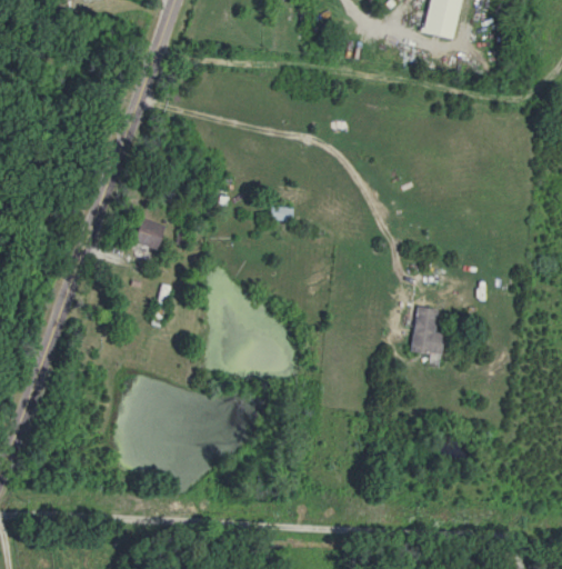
[(430,0),(424,32),(454,38),(461,0),(430,0)]
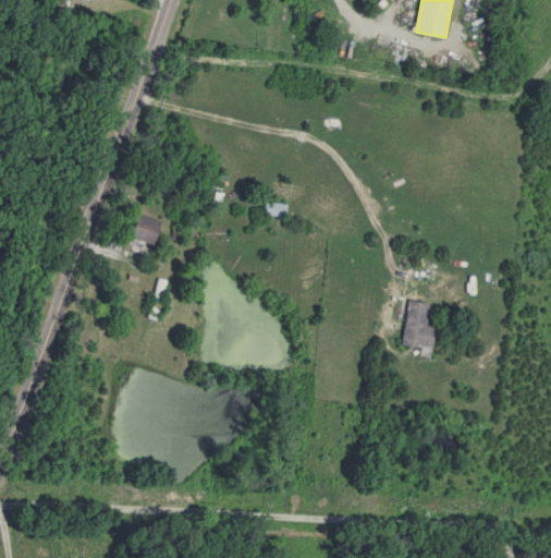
[(291,205),(269,201),(267,215),(288,218),(291,205)]
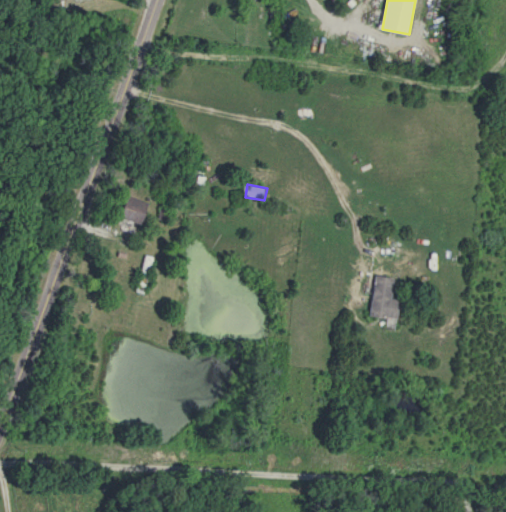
[(149,202),(126,197),(121,219),(144,224),(149,202)]
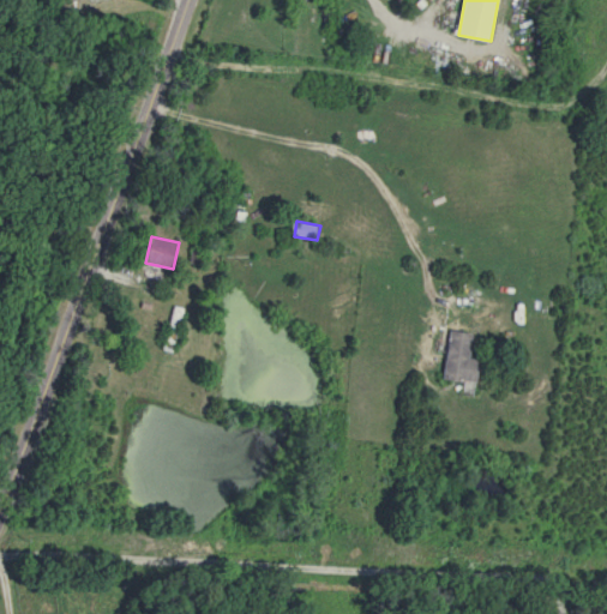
[(187,309),(176,307),(163,350),(174,354),(187,309)]
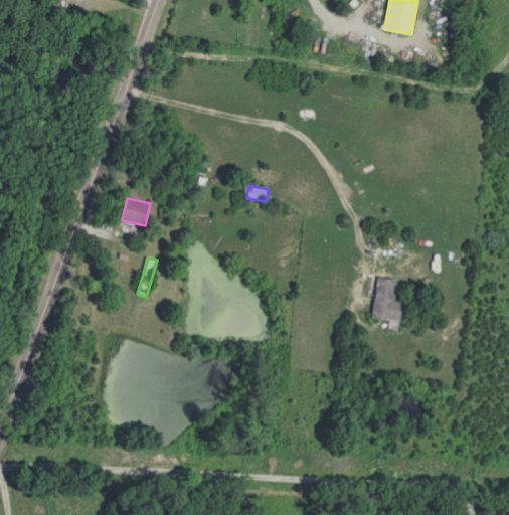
[(397,281),(378,277),(371,317),(397,322),(401,302),(393,301),(397,281)]
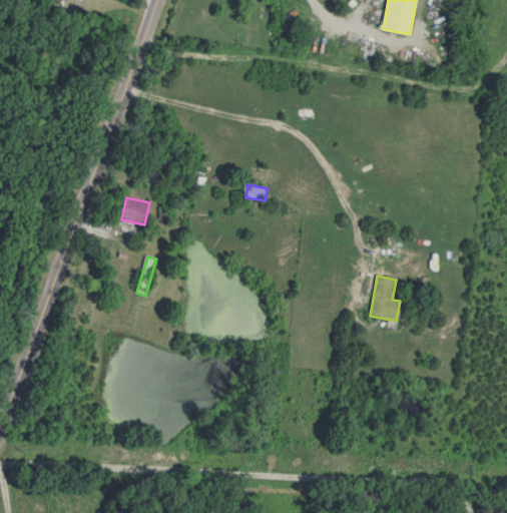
All buildings are outlined.
